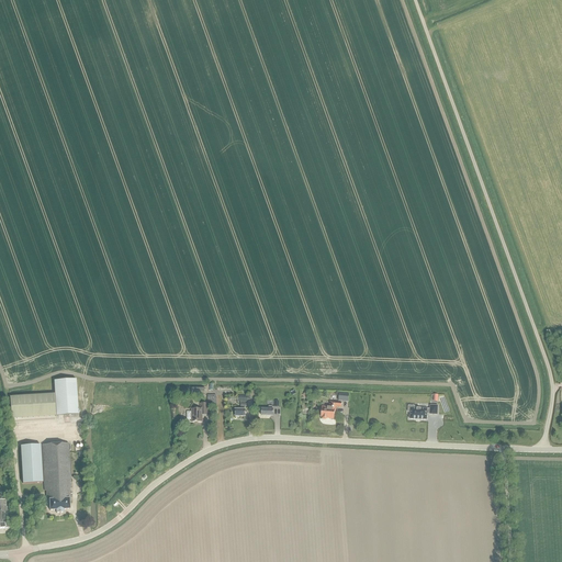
[(56,416),(57,416),(78,415),(76,380),(54,381),(56,416)]
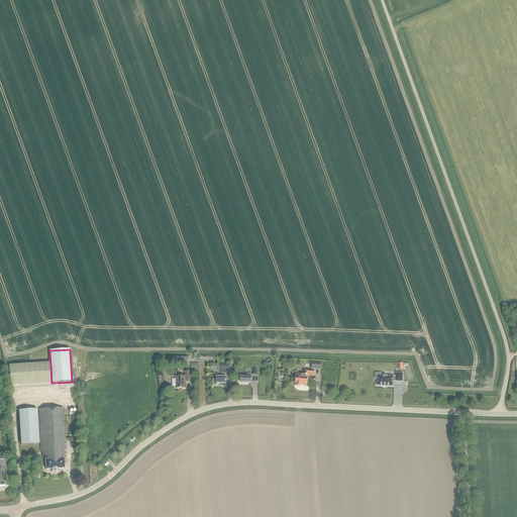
[(321,363),(312,362),(311,369),(320,370),(321,363)]
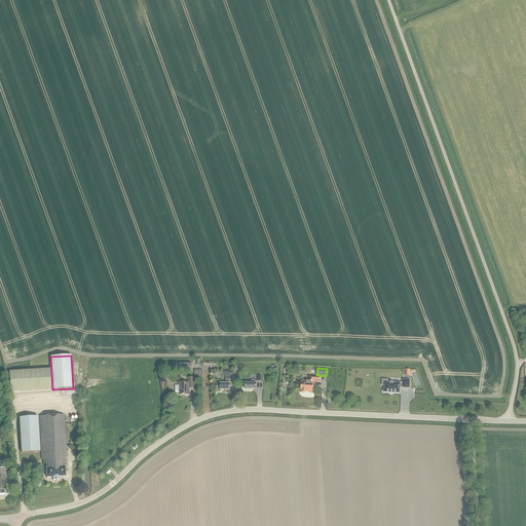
[(10,392),(52,389),(50,369),(9,371),(10,392)]
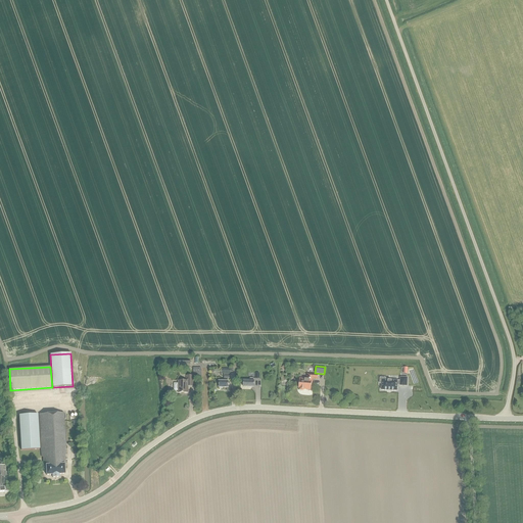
[(317,379),(318,375),(306,374),(305,379),(299,378),(298,388),(300,388),(300,389),(301,390),(302,391),(303,390),(303,389),(311,390),(311,384),(312,384),(312,379),(317,379)]
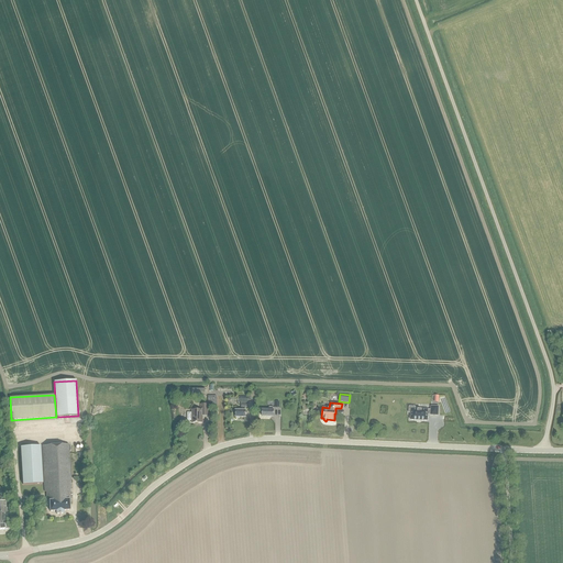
[(244,407),(247,407),(247,404),(241,404),(241,411),(234,411),(234,418),(245,418),(245,411),(244,411),(244,407)]
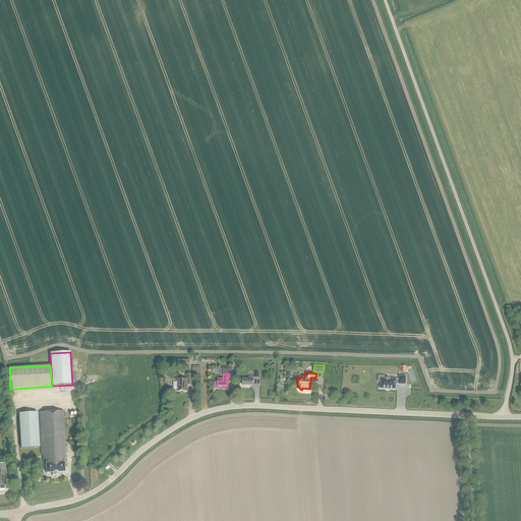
[(192,385),(193,374),(186,374),(186,380),(178,380),(178,383),(174,382),(173,390),(177,390),(177,392),(187,392),(188,385),(192,385)]
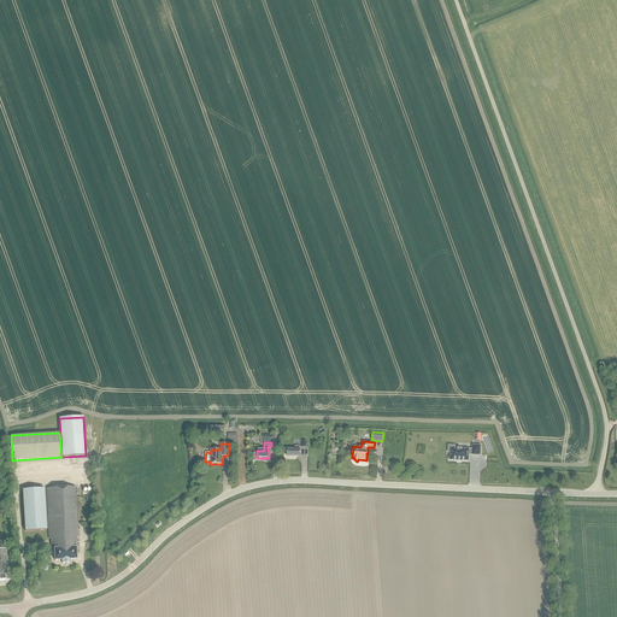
[(448,446),(448,452),(451,453),(450,460),(468,460),(469,454),(471,454),(480,456),(480,446),(472,445),(472,450),(454,448),(454,446),(448,446)]
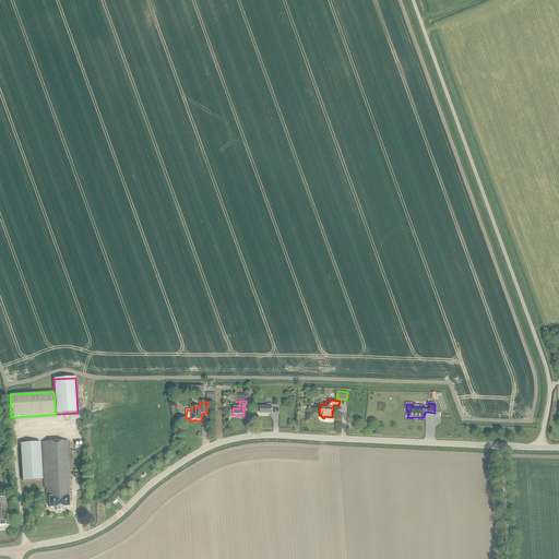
[(272,414),(272,407),(271,407),(271,405),(266,405),(266,407),(260,407),(260,414),(272,414)]
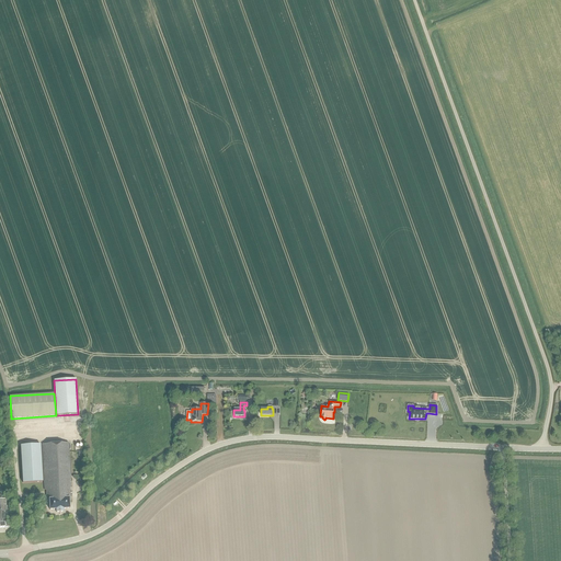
[(70,499),(70,489),(71,489),(68,443),(42,445),(44,490),(45,490),(46,499),(48,499),(49,511),(56,510),(56,513),(64,513),(64,510),(69,510),(69,499),(70,499)]
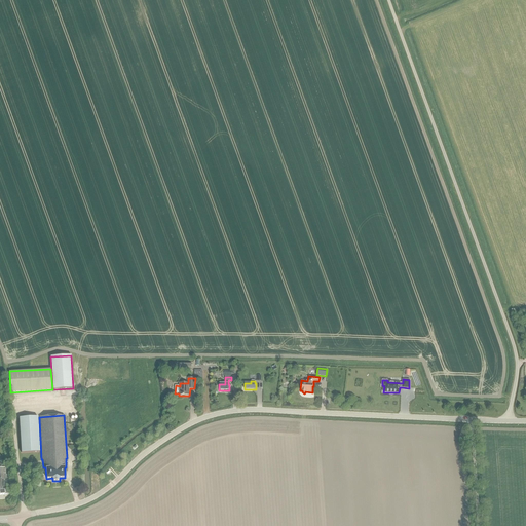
[(21,453),(40,452),(37,417),(19,418),(21,453)]
